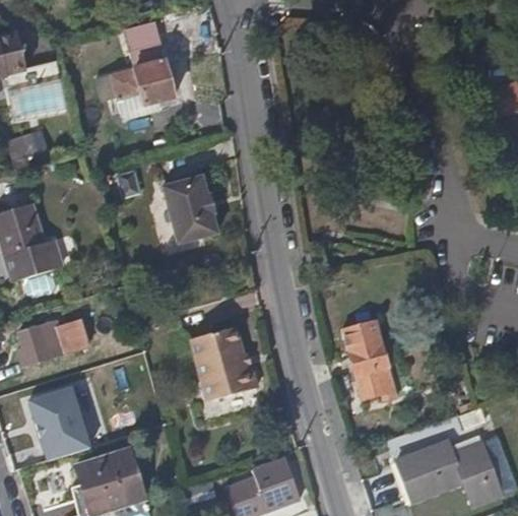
[(160,45),(155,23),(124,33),(132,65),(153,59),(151,49),(160,45)]
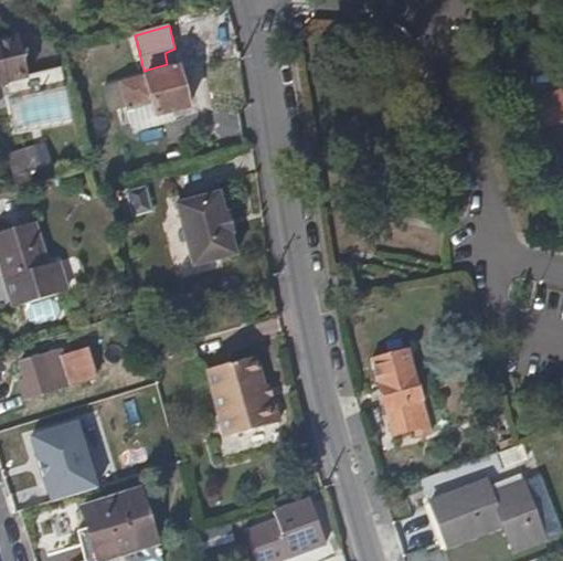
[(28,77),(19,38),(0,41),(0,86),(7,85),(7,83),(28,77)]
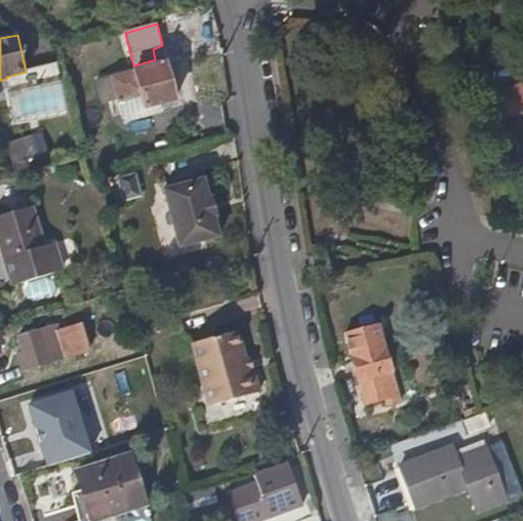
[(175,98),(165,63),(112,77),(117,99),(142,92),(146,107),(175,98)]
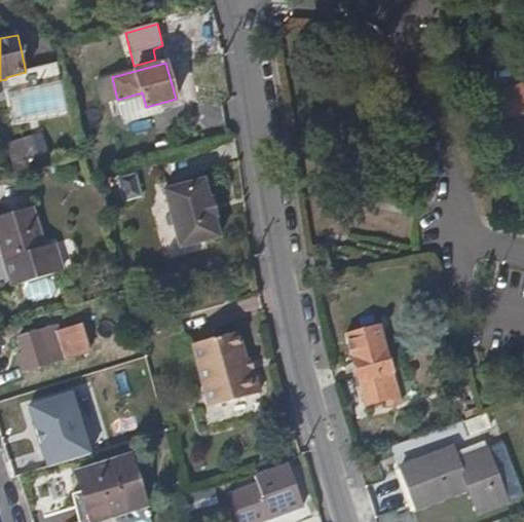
[(510,116),(523,110),(523,77),(498,87),(510,116)]
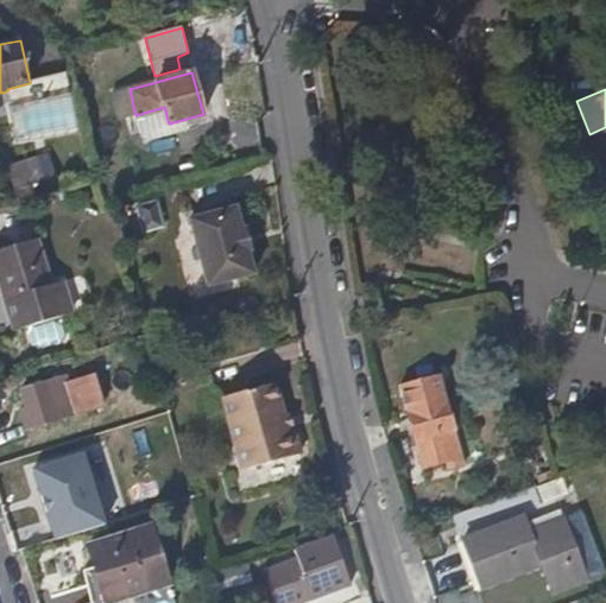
[(73,94),(14,101),(19,135),(77,129),(73,94)]
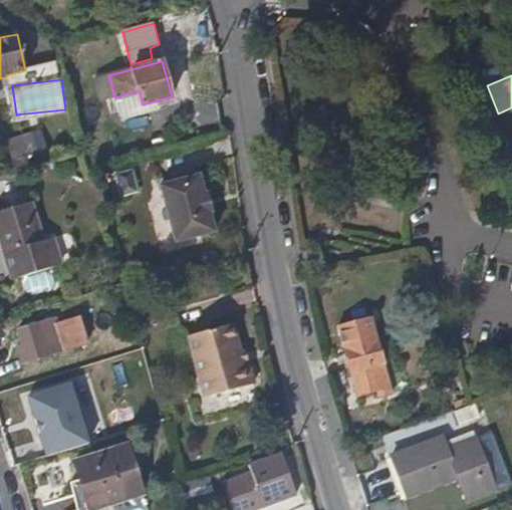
[(21,148),(43,141),(39,130),(6,139),(14,167),(26,163),(21,148)]
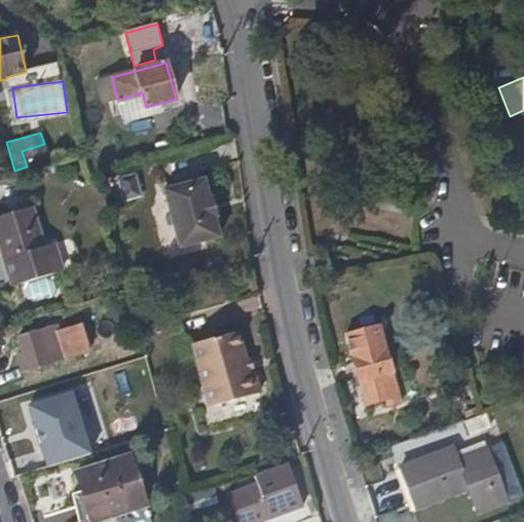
[(49,161),(44,144),(22,151),(27,166),(28,169),(49,161)]
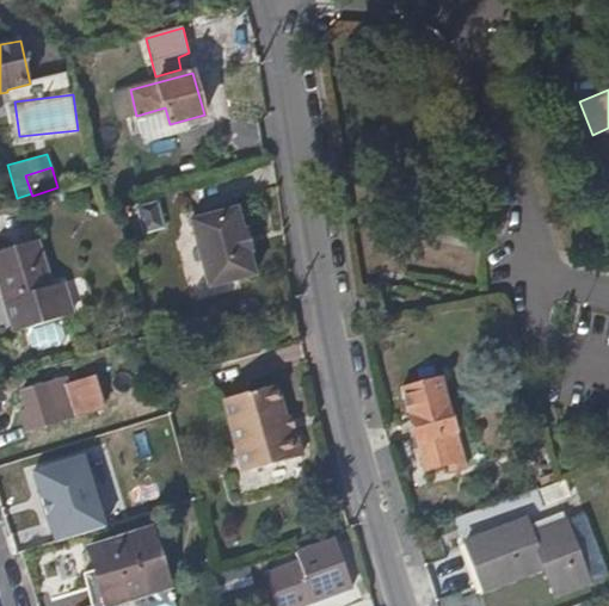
[(256,246),(248,224),(245,226),(238,203),(191,220),(213,284),(259,270),(252,247),(256,246)]
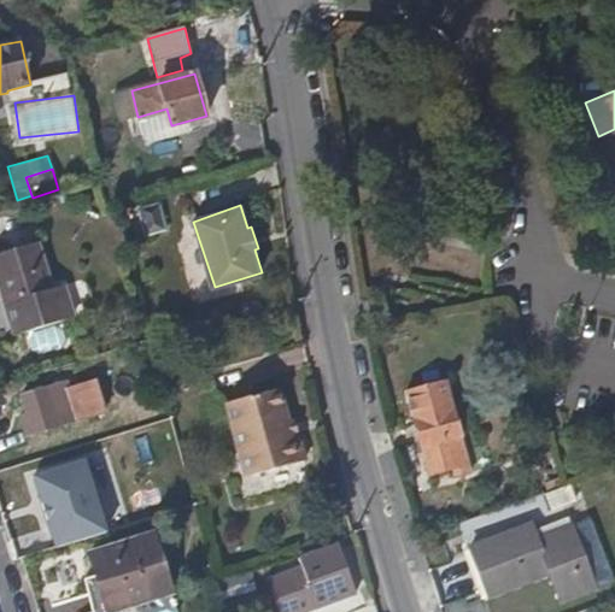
[(54,288),(41,241),(0,251),(0,278),(15,330),(71,315),(64,287),(54,288)]
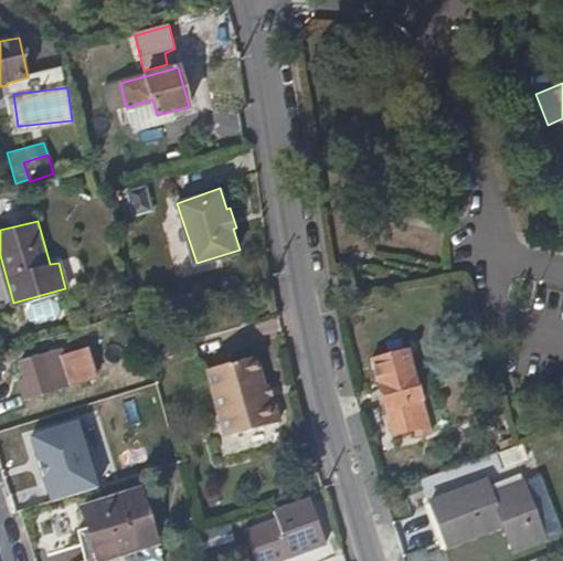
[(146,349),(141,335),(124,340),(127,353),(146,349)]
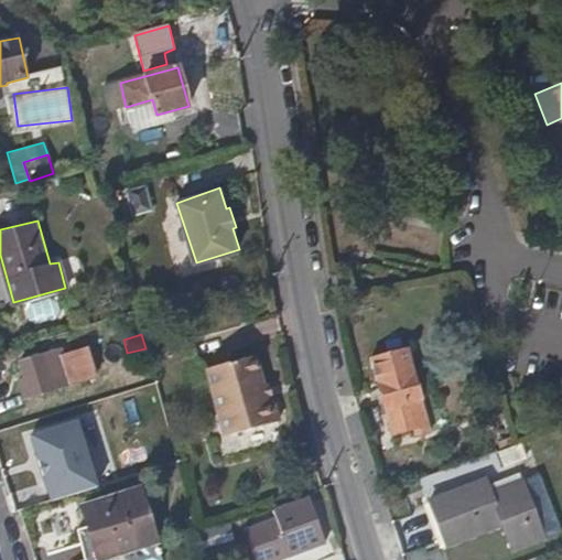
[(436,426),(415,344),(375,354),(396,435),(436,426)]
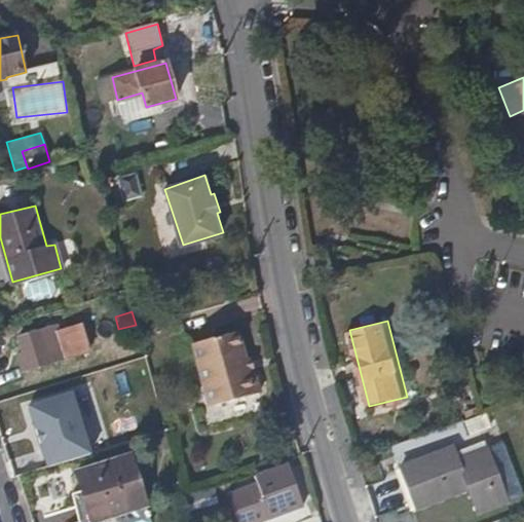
[(67,358),(58,325),(20,335),(30,369),(67,358)]
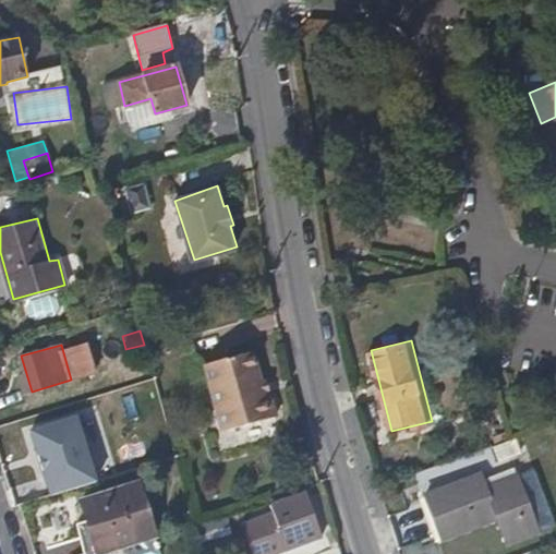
[(278,413),(270,388),(266,390),(262,378),(252,349),(206,363),(227,430),(278,413)]
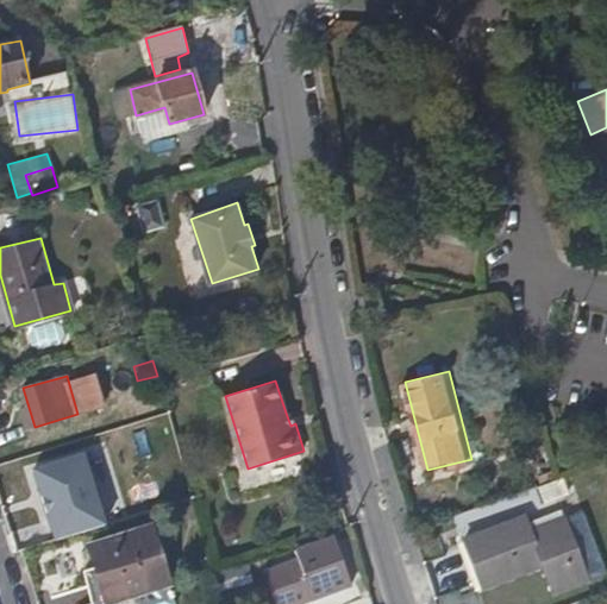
[(63,467),(55,444),(41,448),(52,486),(81,477),(77,461),(63,467)]
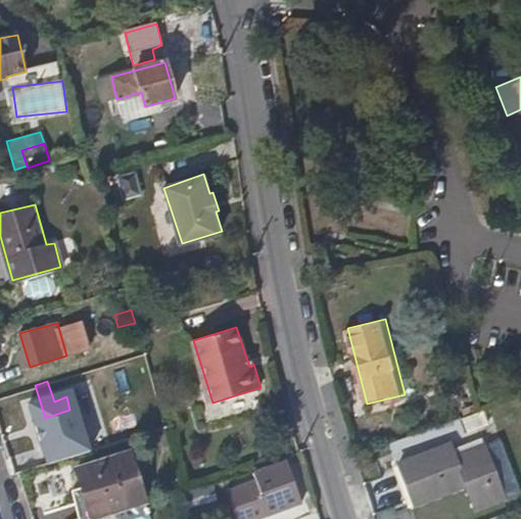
[(504,497),(485,447),(483,444),(455,455),(450,442),(397,462),(414,503),(464,485),(473,508),(504,497)]
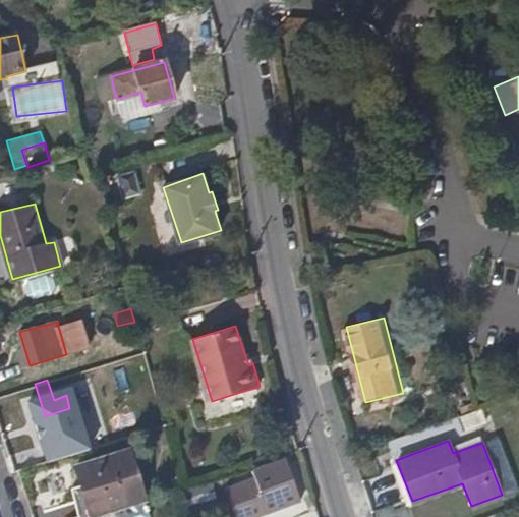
[(127,516),(149,511),(129,450),(76,466),(90,516),(127,516)]
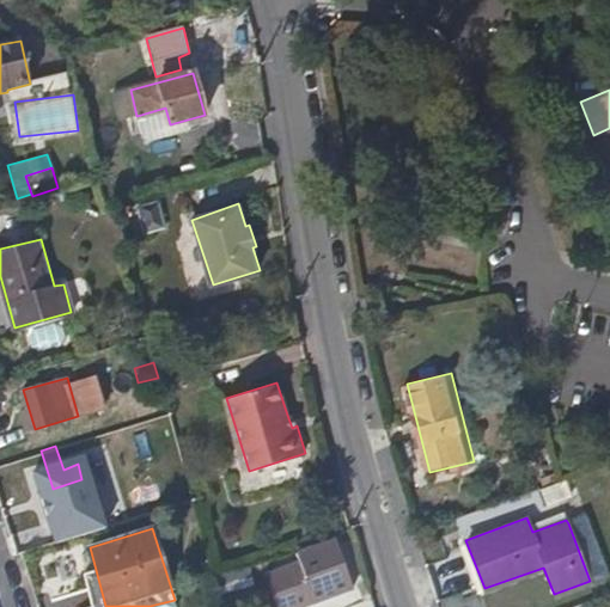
[(278,606),(304,606),(357,584),(336,539),(300,555),(303,560),(266,577),(278,606)]
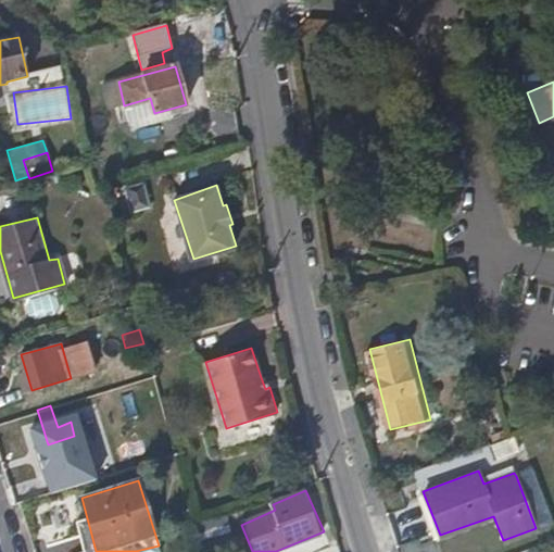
[(418,499),(391,507),(399,535),(426,527),(418,499)]
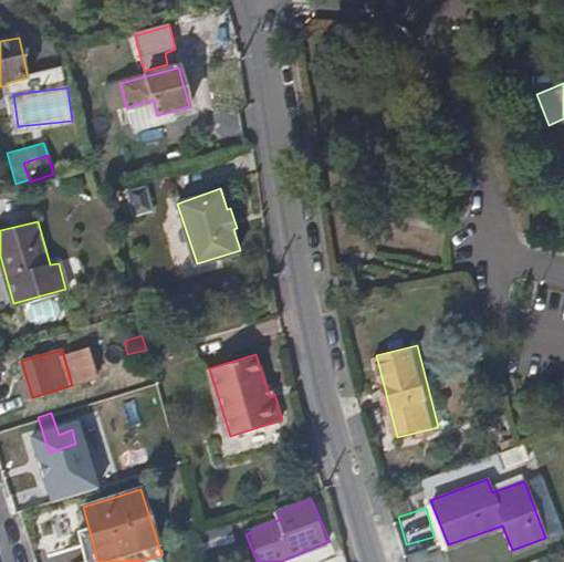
[(450,561),(444,541),(408,552),(410,561),(450,561)]
